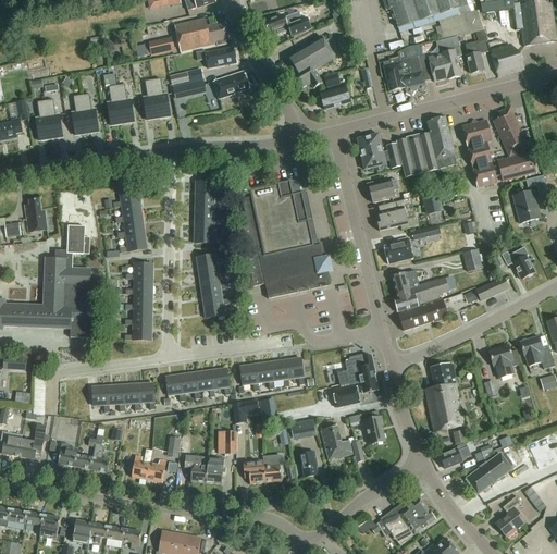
[(185,0),(187,9),(215,1),(215,0),(185,0)]
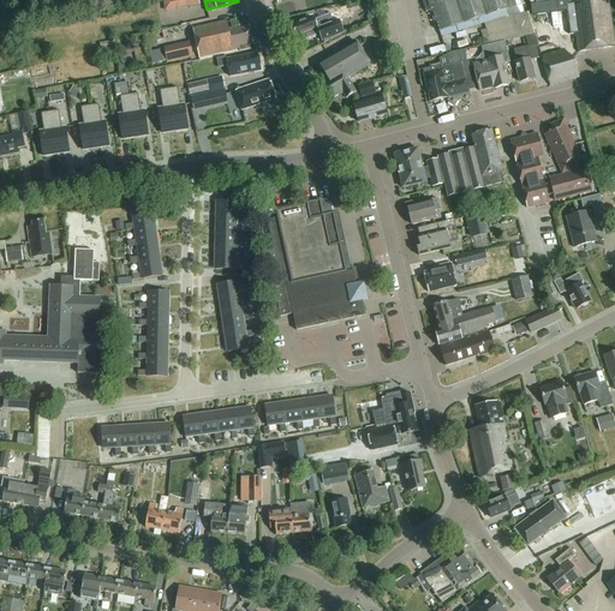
[(430,0),(440,29),(457,23),(459,29),(507,13),(508,15),(533,6),(531,0),(430,0)]
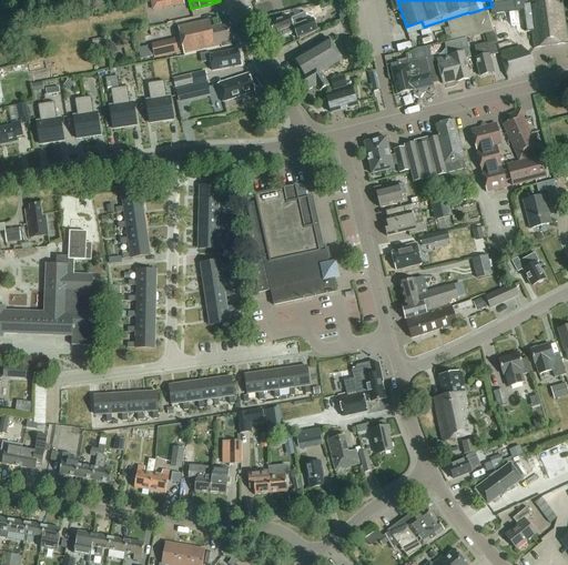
[(496,0),(495,1),(496,7),(496,9),(498,11),(503,10),(524,7),(525,6),(525,3),(527,3),(530,29),(533,43),(534,46),(535,46),(567,41),(567,40),(567,39),(561,0),(496,0)]
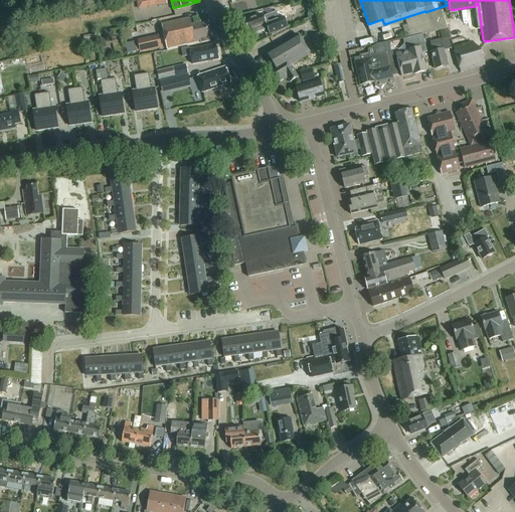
[(263,12),(244,19),(248,29),(256,26),(258,29),(260,28),(262,29),(265,28),(266,26),(268,25),(271,33),(289,24),(286,16),(278,19),(274,10),(271,11),(263,14),(263,12)]
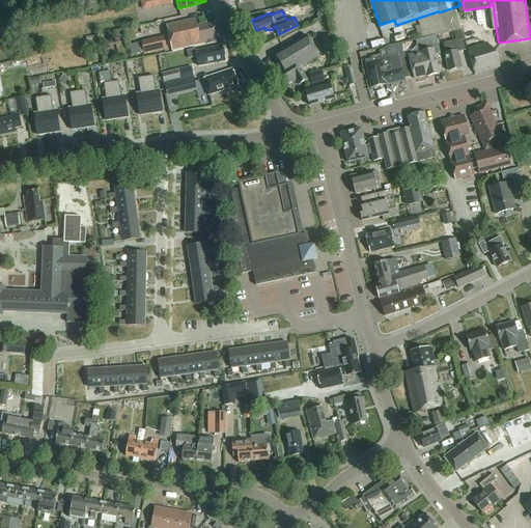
[(216,35),(219,35),(215,20),(197,23),(195,17),(166,23),(172,48),(206,40),(207,42),(216,39),(216,35)]
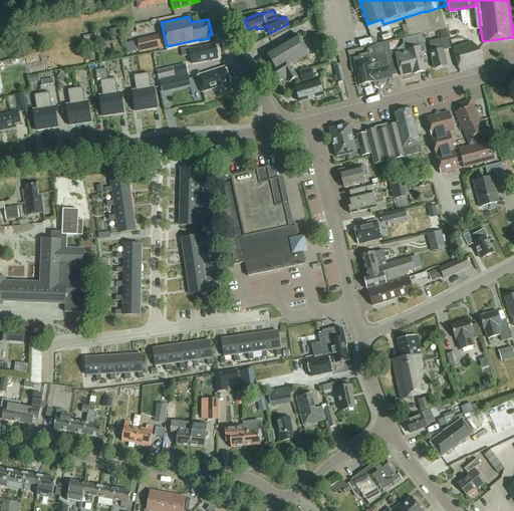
[(431,50),(435,66),(447,63),(443,48),(451,46),(449,37),(450,37),(447,26),(439,28),(441,36),(429,39),(432,49),(431,50)]
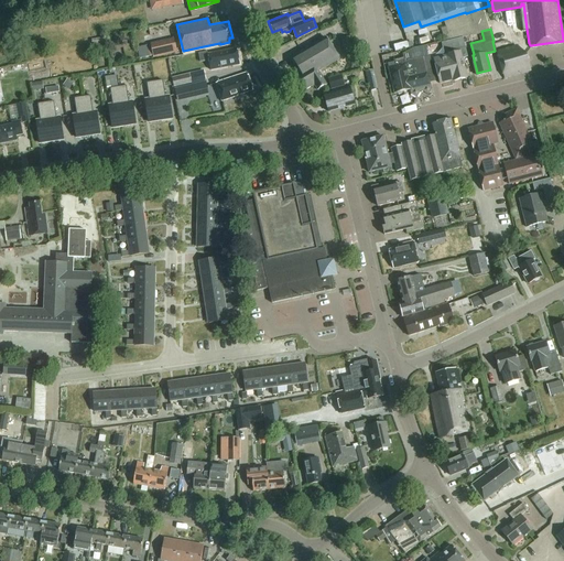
[(347,57),(356,55),(351,34),(343,36),(347,57)]
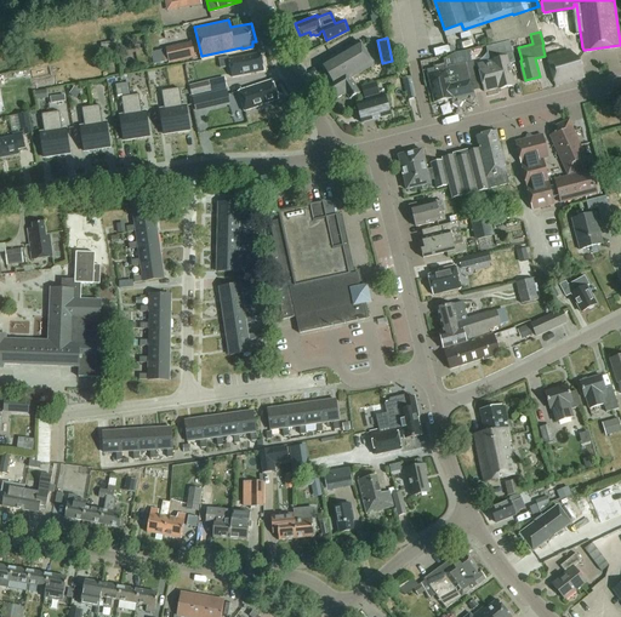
[(351,75),(374,62),(359,39),(322,61),(330,78),(326,80),(331,89),(331,91),(332,93),(335,93),(336,96),(346,90),(349,96),(359,90),(351,75)]
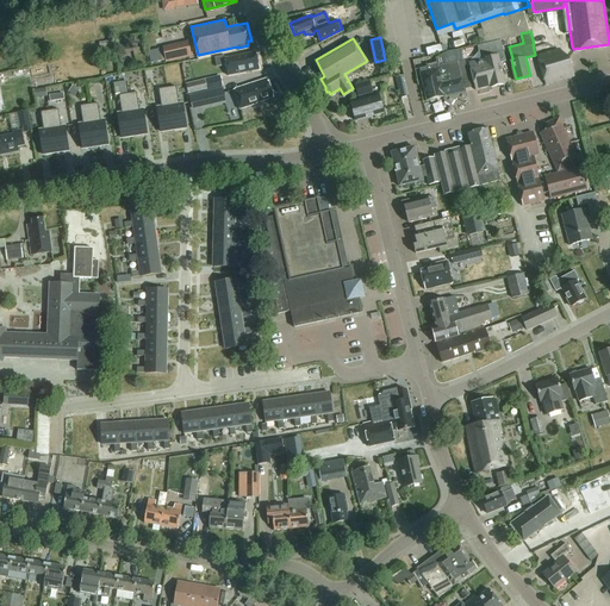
[(475,88),(490,85),(505,81),(498,54),(504,52),(500,38),(478,44),(479,51),(481,50),(484,57),(470,61),(475,88)]
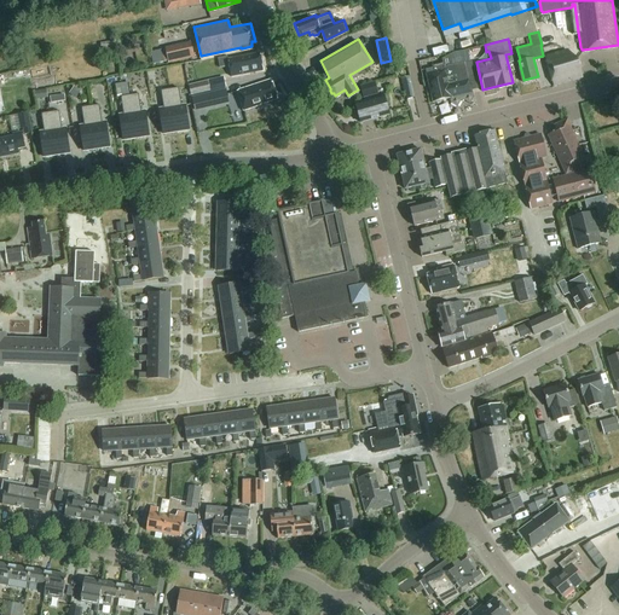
[(163,62),(169,61),(194,56),(191,41),(167,46),(161,47),(163,62)]
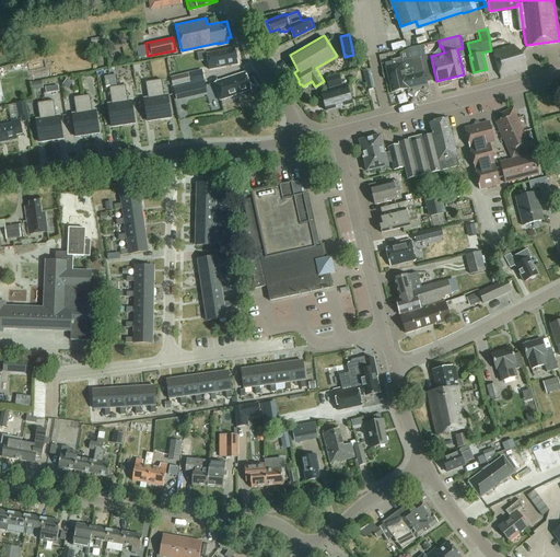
[(492,48),(493,53),(500,74),(527,67),(526,64),(522,51),(518,45),(516,46),(513,42),(492,48)]
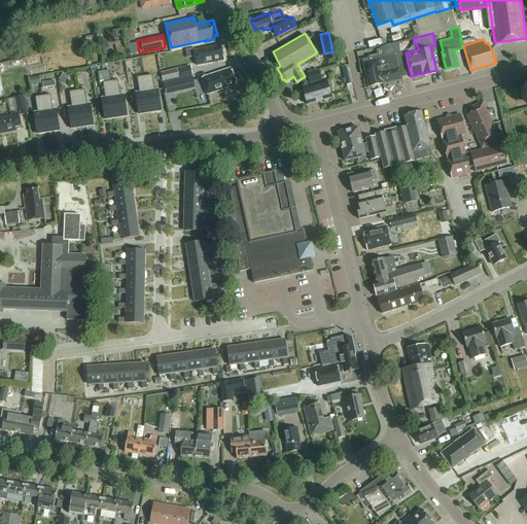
[(401,76),(398,63),(405,61),(402,50),(400,50),(398,40),(386,42),(376,47),(377,51),(369,54),(369,56),(361,57),(369,84),(384,81),(385,85),(388,88),(391,83),(395,82),(399,84),(402,81),(401,76)]
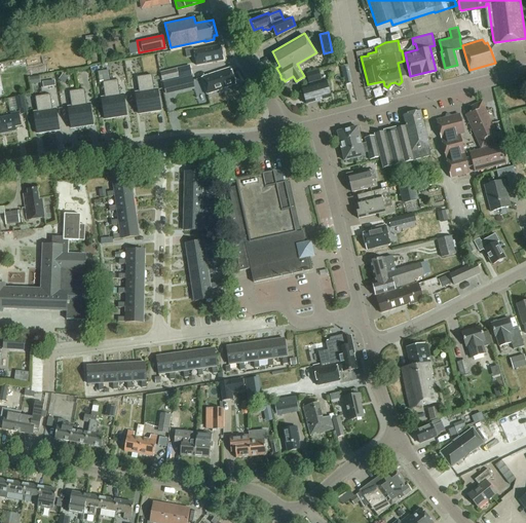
[(221,43),(218,44),(193,48),(196,64),(224,59),(221,43)]
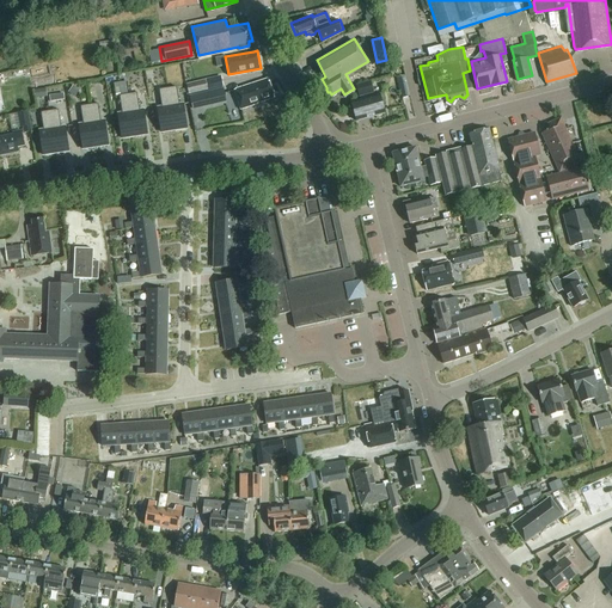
[(221,73),(206,77),(208,87),(224,84),(221,73)]
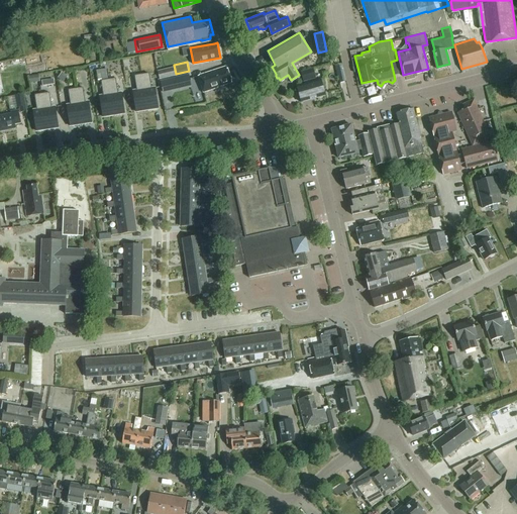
[(335,64),(339,81),(345,80),(341,63),(335,64)]
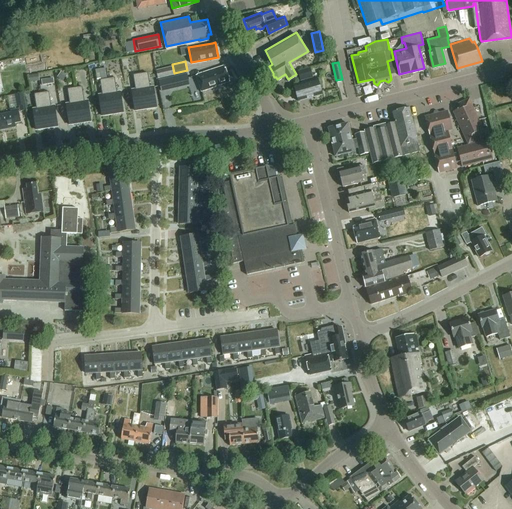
[(174,73),(172,64),(156,68),(158,77),(174,73)]
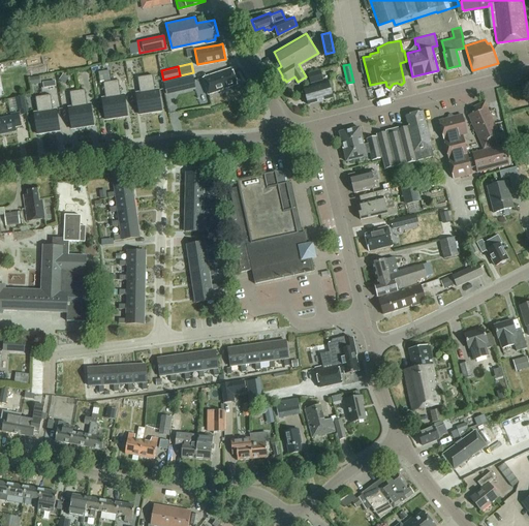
[(222,87),(237,83),(231,66),(204,74),(206,83),(205,83),(208,92),(223,88),(222,87)]
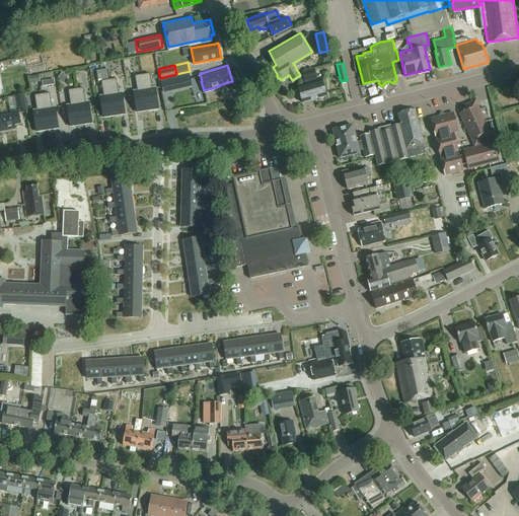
[(316,76),(314,67),(302,70),(304,83),(297,85),(302,100),(326,94),(321,78),(309,82),(308,78),(316,76)]
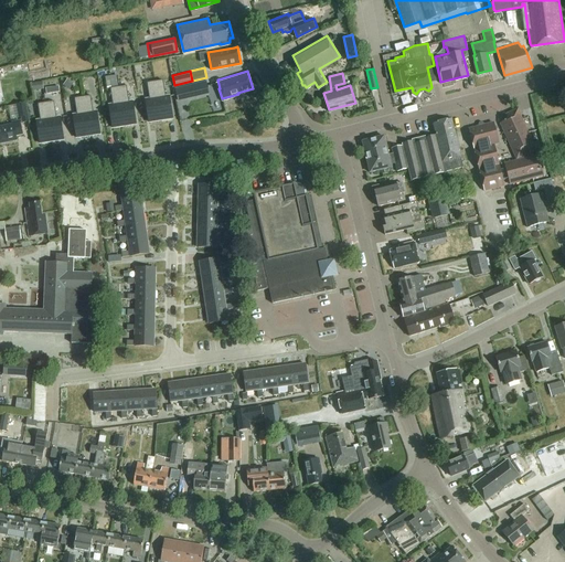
[(162,77),(155,80),(160,117),(171,115),(168,93),(164,94),(162,77)]
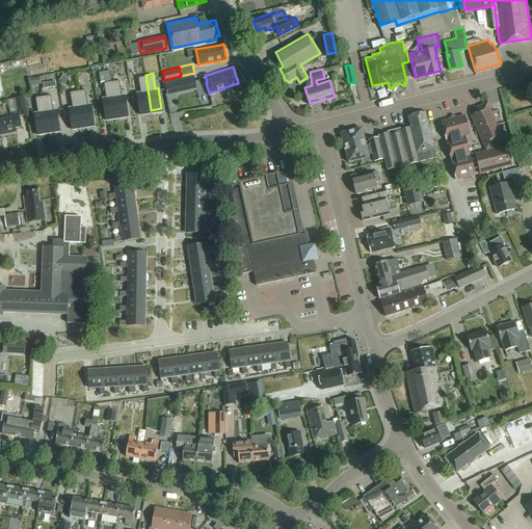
[(140,90),(137,90),(140,111),(151,110),(145,75),(138,76),(140,90)]
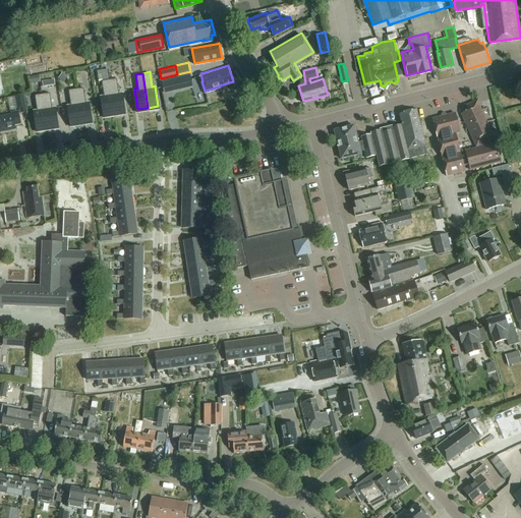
[(177,76),(177,75),(171,76),(172,83),(189,79),(188,73),(177,76)]
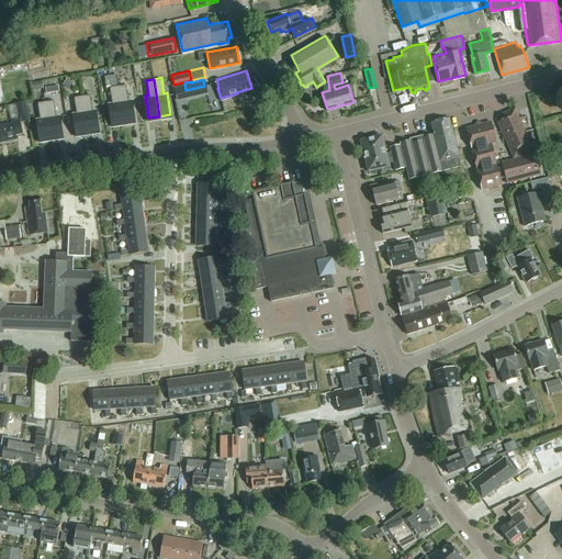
[(125,84),(117,85),(123,122),(134,121),(131,99),(127,100),(125,84)]
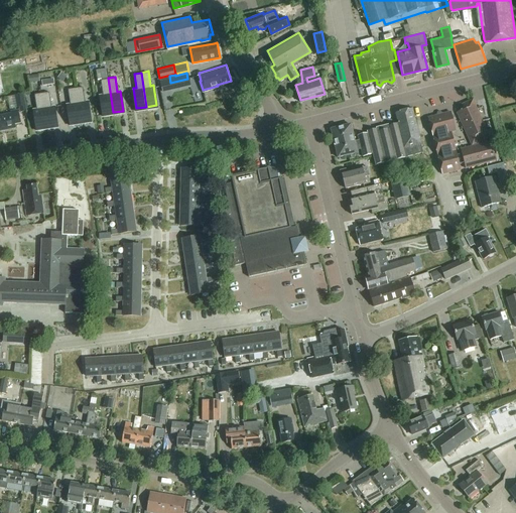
[(113,112),(108,78),(101,79),(103,94),(100,94),(103,114),(113,112)]
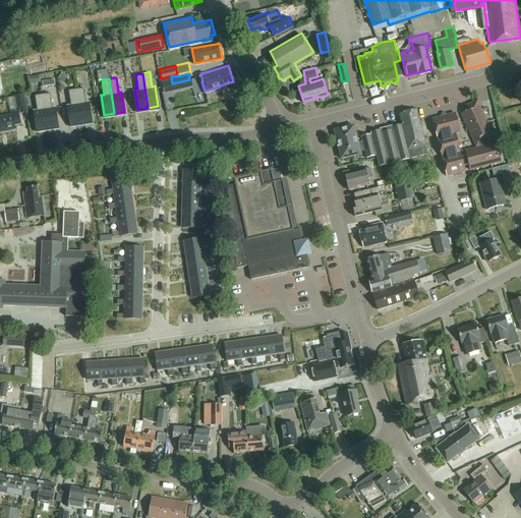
[(82,85),(75,88),(80,122),(91,120),(88,100),(84,101),(82,85)]
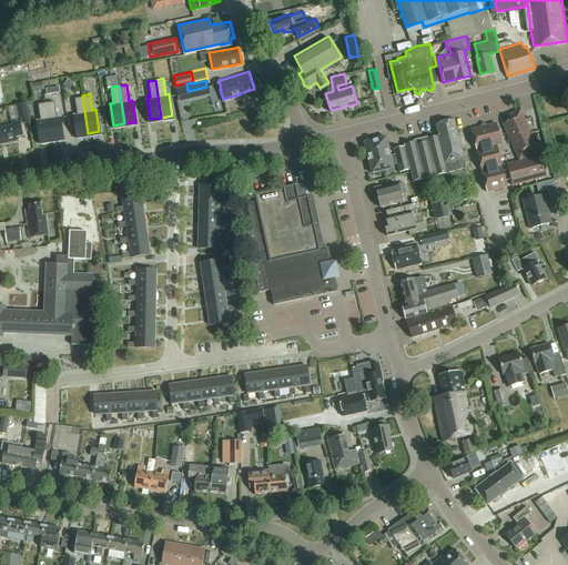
[(88,133),(82,96),(74,97),(77,112),(73,112),(77,134),(88,133)]
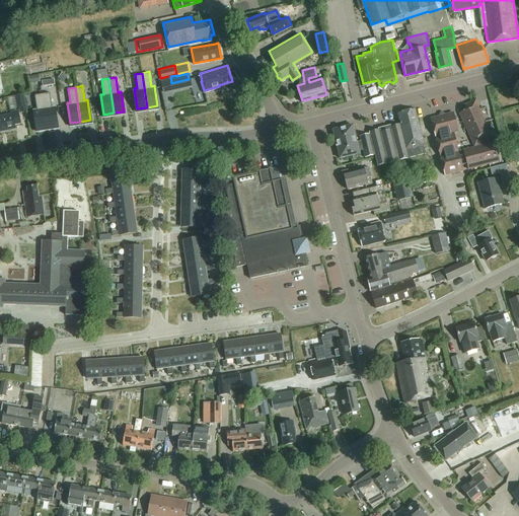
[(49,90),(42,91),(47,127),(57,125),(54,104),(51,105),(49,90)]
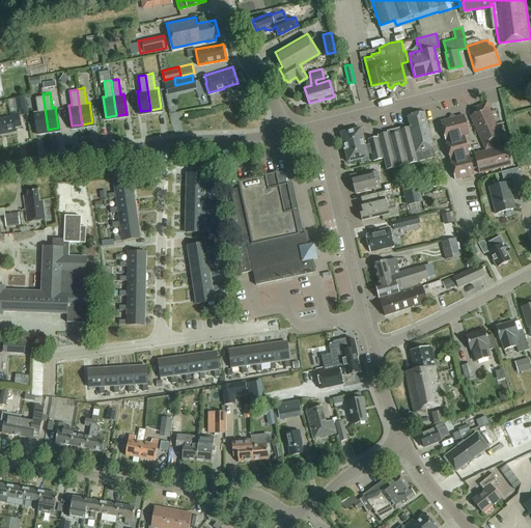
[(37,110),(34,110),(37,131),(48,130),(43,93),(35,94),(37,110)]
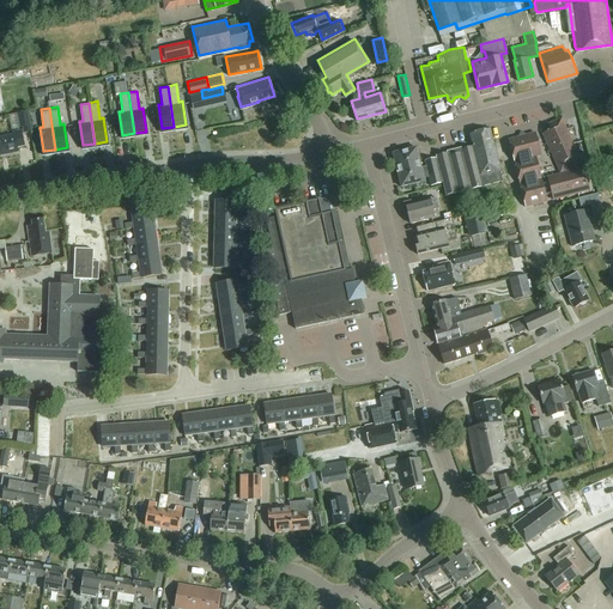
[(28,110),(17,111),(19,127),(23,126),(23,132),(31,131),(28,110)]
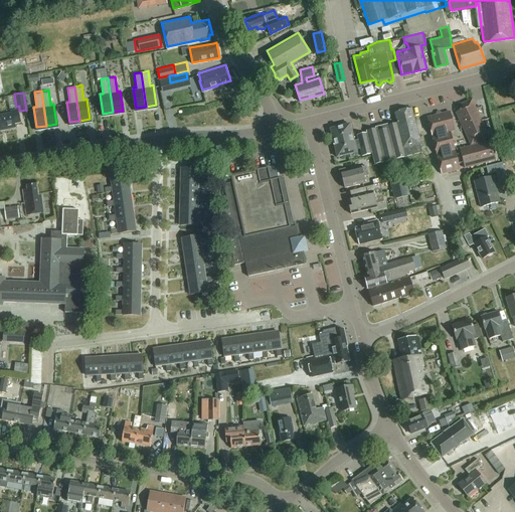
[(456,110),(463,127),(481,118),(472,98),(461,102),(463,107),(456,110)]
